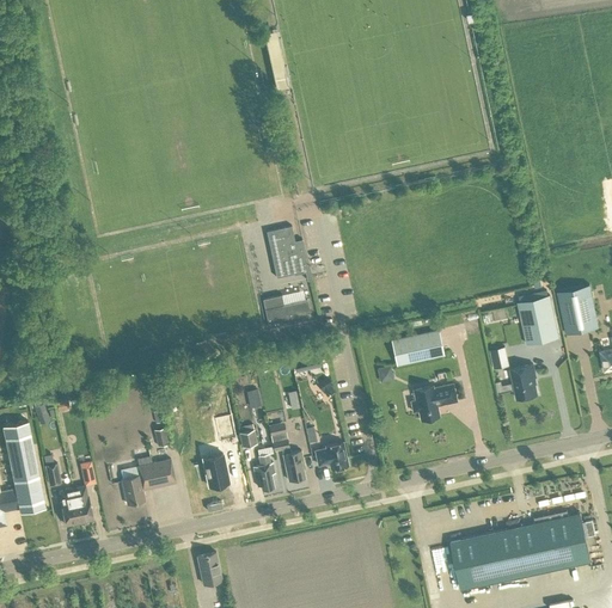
[(303,241),(301,241),(295,244),(292,228),(267,233),(276,280),(293,276),(294,277),(305,275),(307,283),(310,282),(311,282),(311,281),(311,278),(310,272),(308,268),(303,241)]
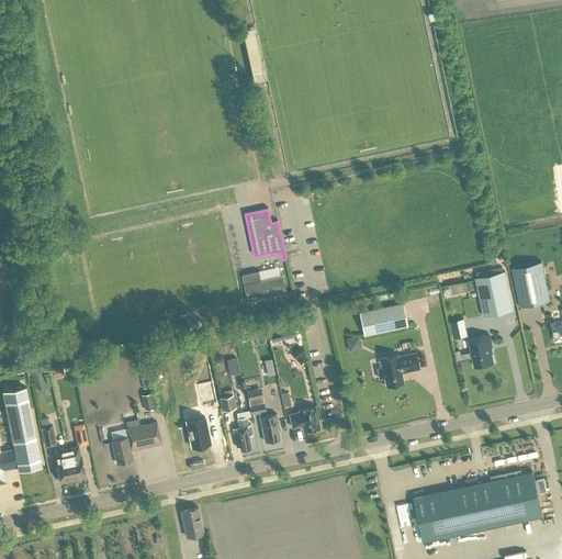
[(520,310),(550,303),(541,264),(512,270),(520,310)]
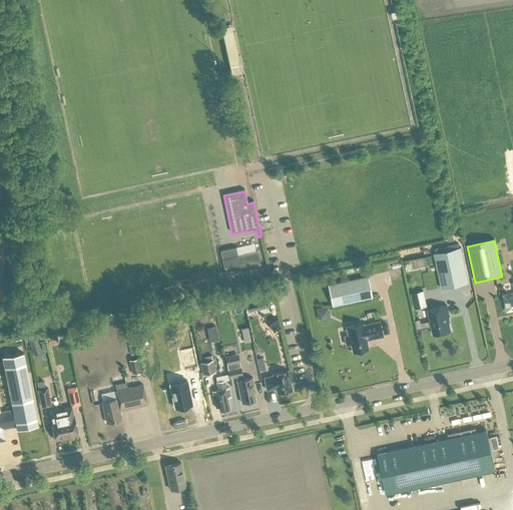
[(261,270),(258,252),(237,258),(236,248),(220,252),(225,278),(261,270)]
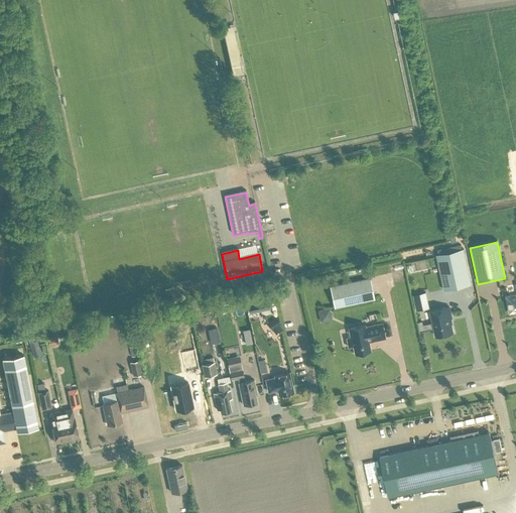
[(464,251),(436,257),(444,292),(471,286),(464,251)]
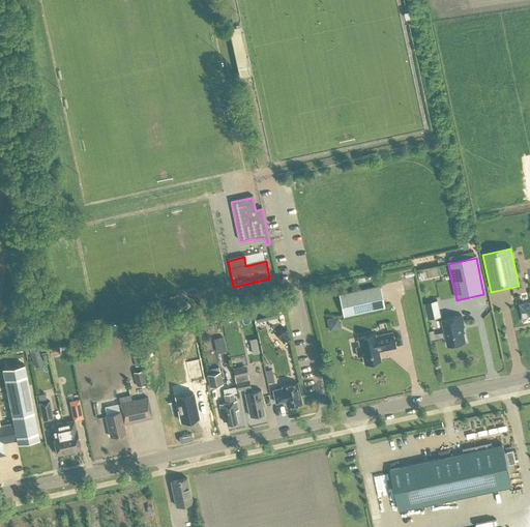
[(385,309),(380,288),(339,296),(344,318),(385,309)]
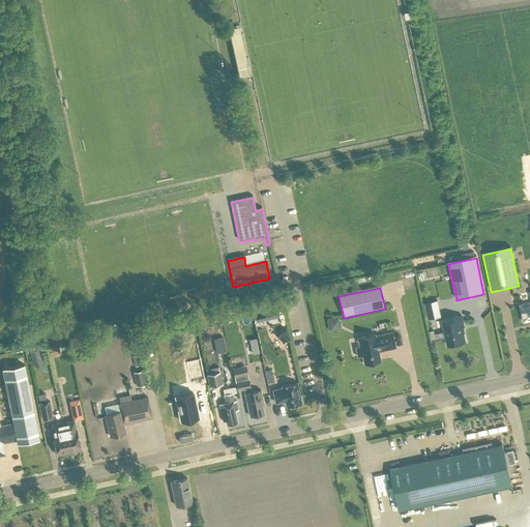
[(529,304),(522,306),(520,297),(519,297),(521,306),(520,306),(523,321),(529,319),(529,304)]
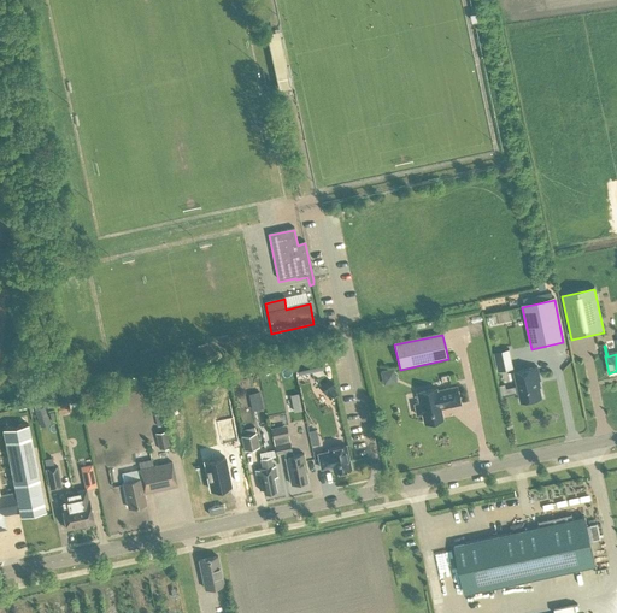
[(506,352),(491,354),(493,373),(509,371),(506,352)]
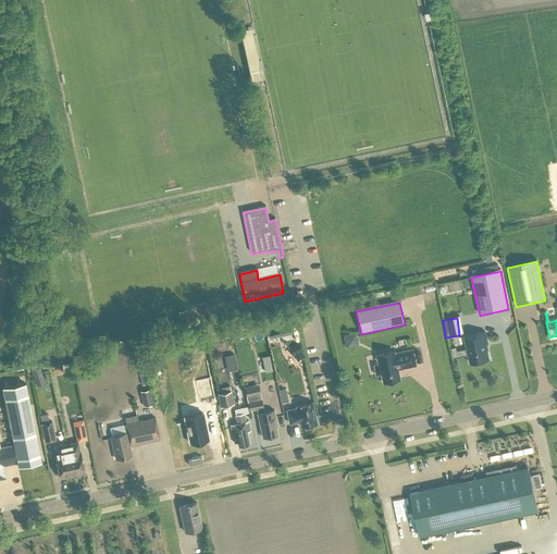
[(270,340),(292,334),(288,323),(268,328),(270,340)]
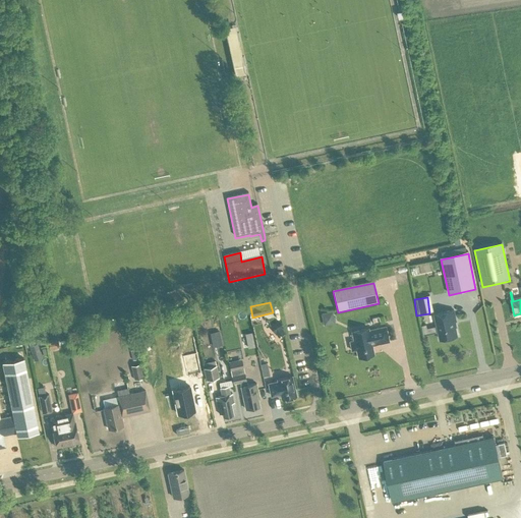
[(456,324),(454,312),(435,317),(441,342),(457,338),(454,325),(456,324)]
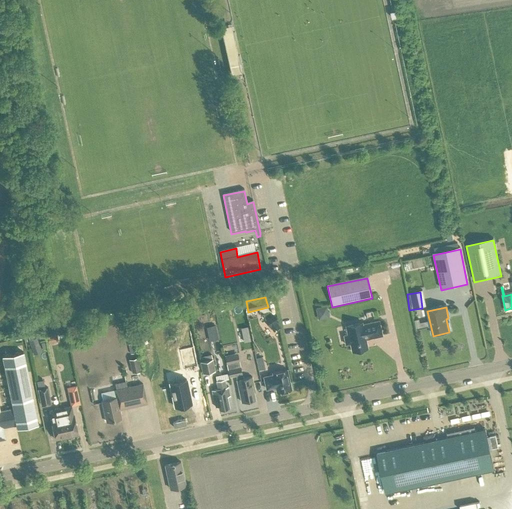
[(318,322),(327,320),(324,309),(315,311),(318,322)]
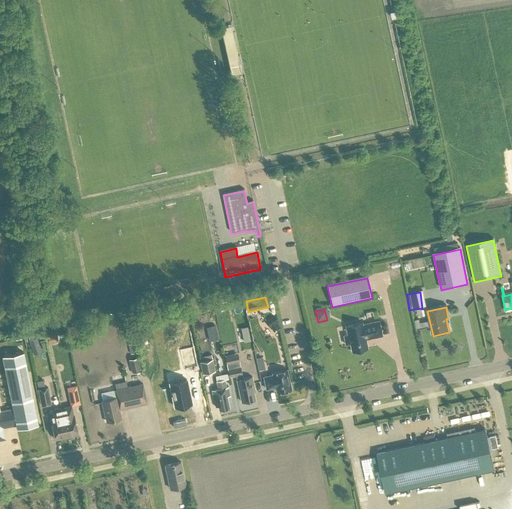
[(175,325),(173,317),(162,320),(156,321),(158,329),(164,327),(175,325)]
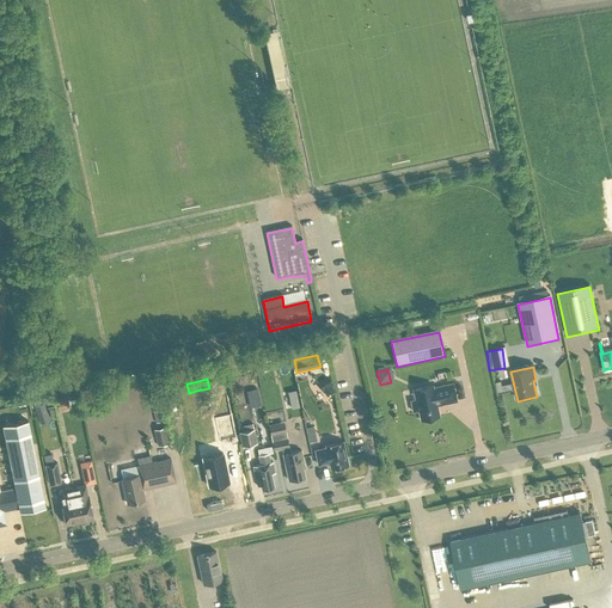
[(331,388),(334,387),(326,379),(316,386),(323,395),(323,394),(326,400),(336,393),(331,388)]
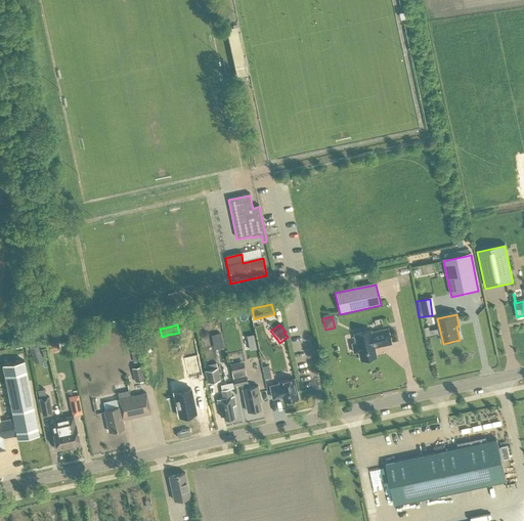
[(375,349),(392,345),(388,330),(372,334),(370,332),(354,336),(356,344),(352,345),(354,354),(358,353),(360,361),(364,360),(364,362),(369,362),(373,360),(373,358),(377,357),(375,349)]
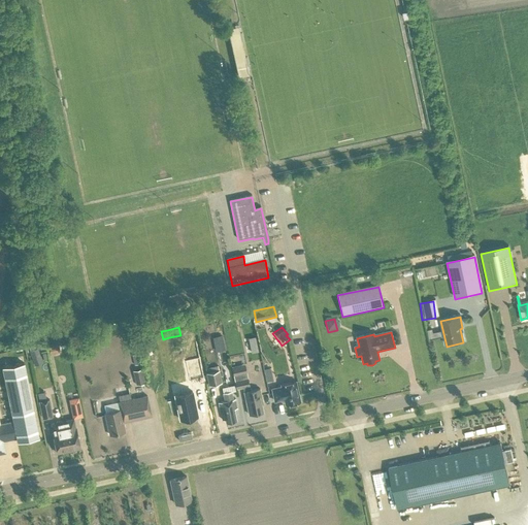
[(215,354),(225,352),(222,338),(212,340),(215,354)]
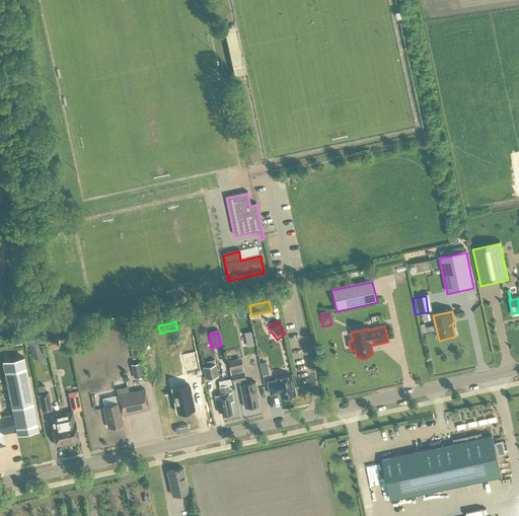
[(243,336),(245,342),(251,341),(250,334),(243,336)]
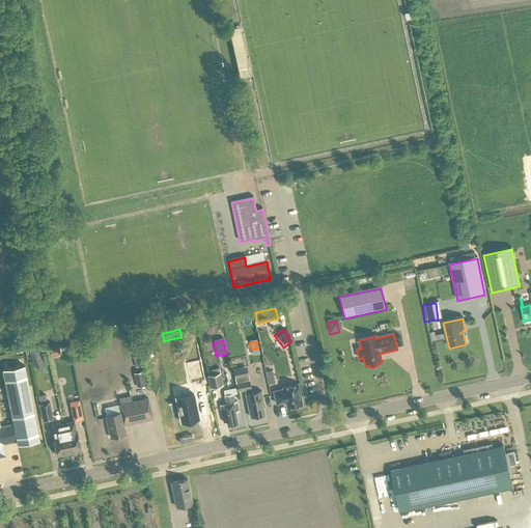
[(51,359),(60,357),(59,350),(49,352),(51,359)]
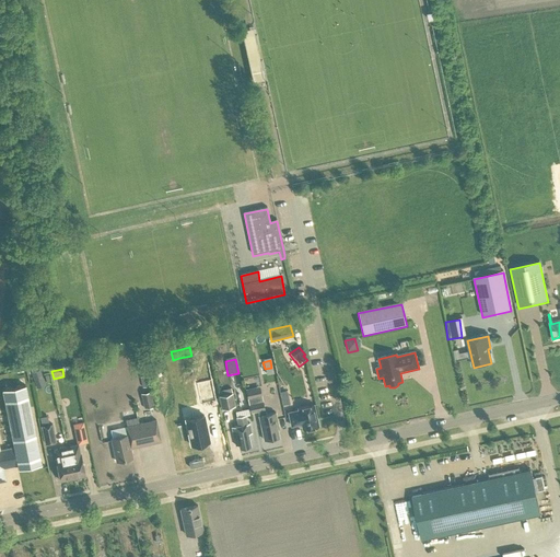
[(34,383),(43,380),(39,372),(38,372),(32,374),(31,375),(34,383)]
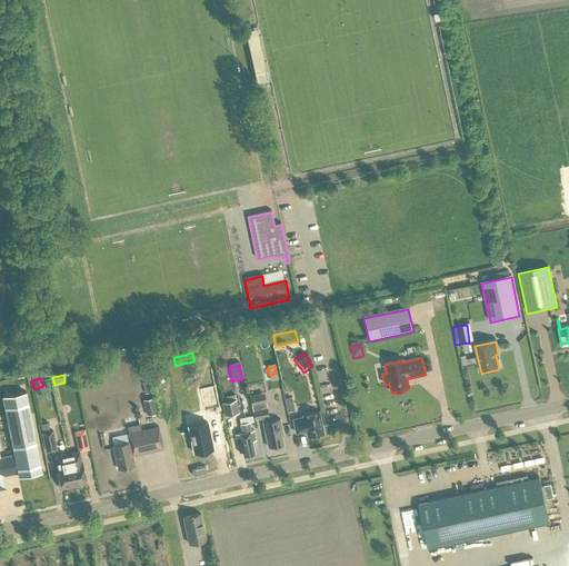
[(145,396),(152,395),(150,384),(142,386),(145,396)]
